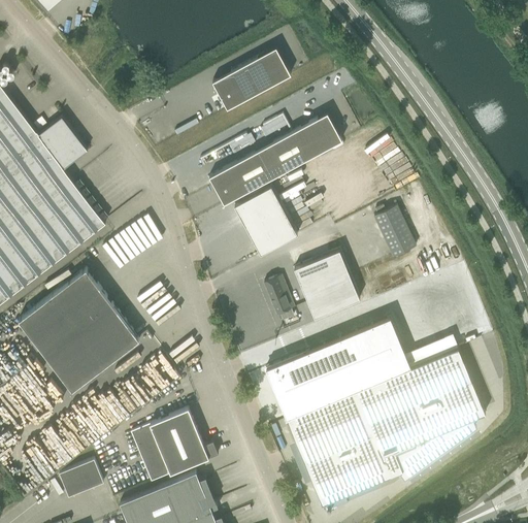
[(36,0),(47,12),(61,0),(36,0)]
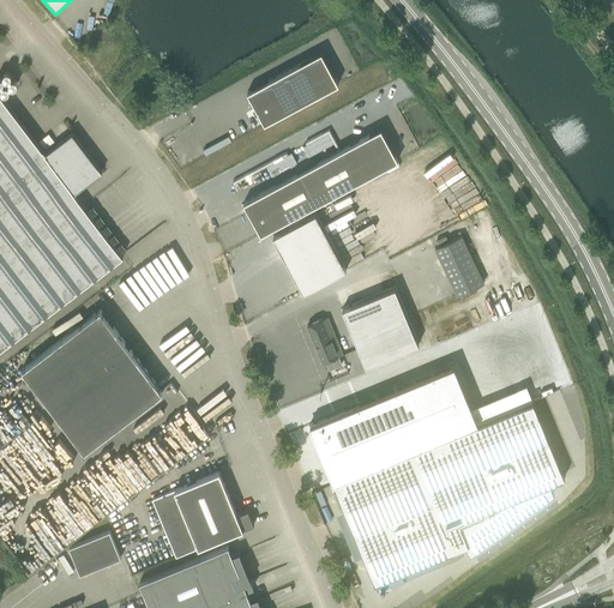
[(247,97),(264,130),(338,89),(321,58),(247,97)]
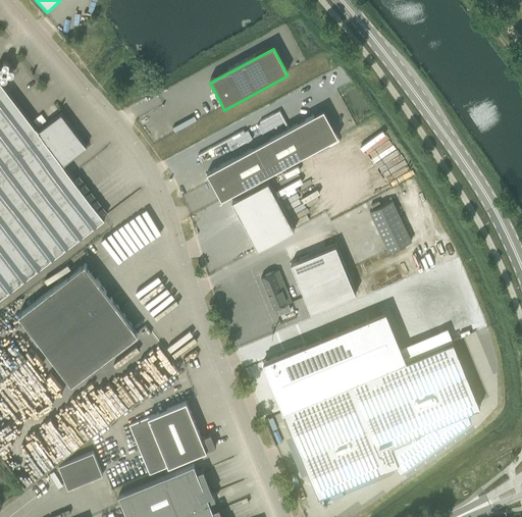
[(0,302),(104,222),(63,169),(87,151),(61,117),(39,135),(37,132),(36,133),(0,85),(0,302)]
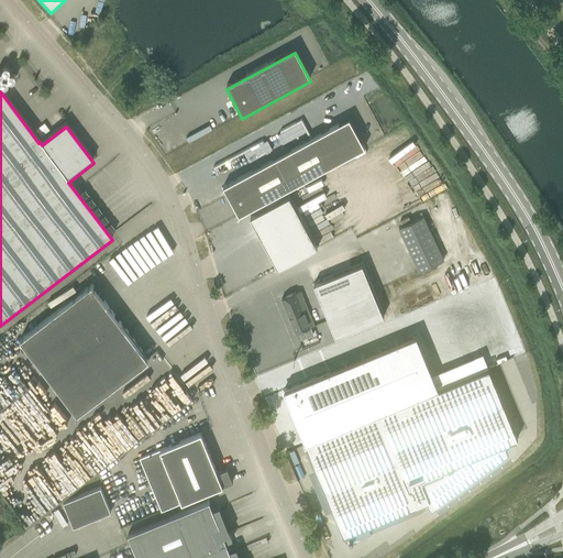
[(239,220),(365,152),(349,123),(223,190),(239,220)]
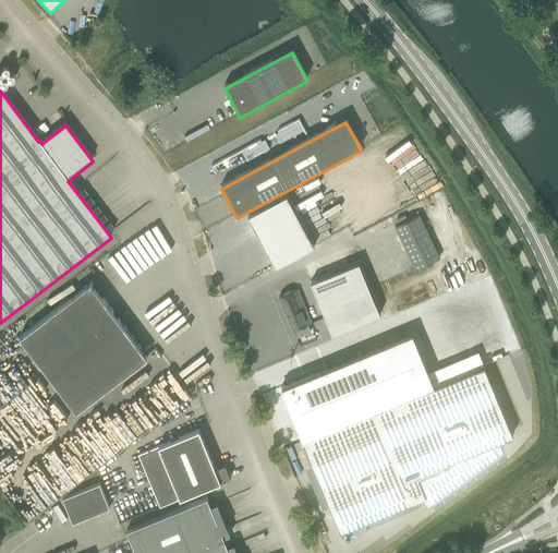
[(287,199),(247,219),(276,272),(315,251),(287,199)]
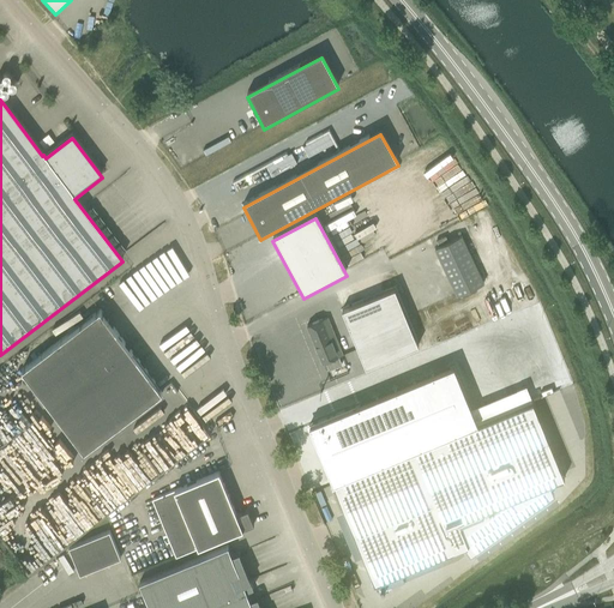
[(485,288),(462,241),(434,254),(457,301),(485,288)]
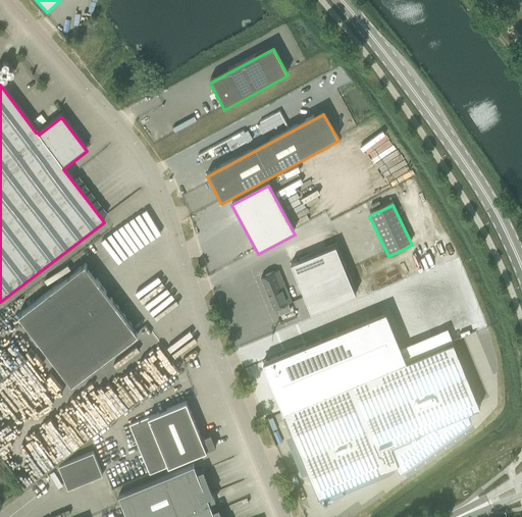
[(335,249),(291,267),(311,316),(356,298),(335,249)]
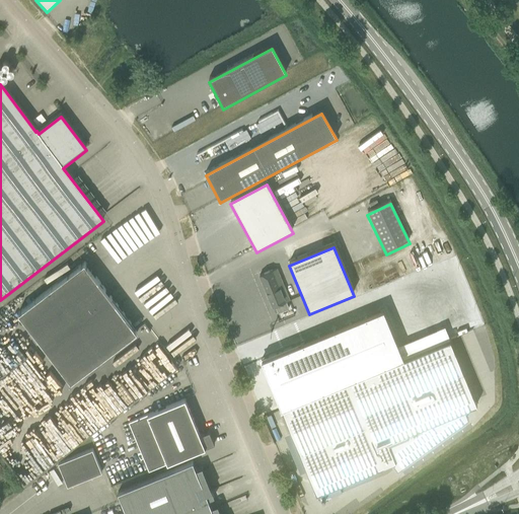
[(71,385),(128,342),(136,336),(113,305),(84,266),(76,273),(18,316),(71,385)]
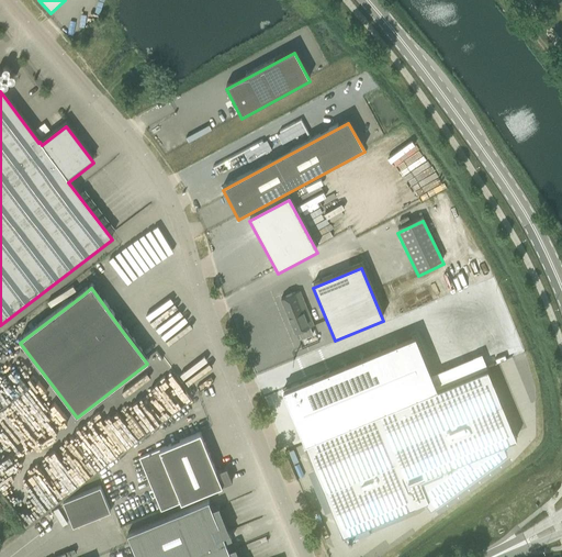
[(310,320),(300,296),(292,299),(282,303),(281,303),(294,337),(295,336),(298,335),(301,343),(313,338),(310,331),(313,330),(310,320)]
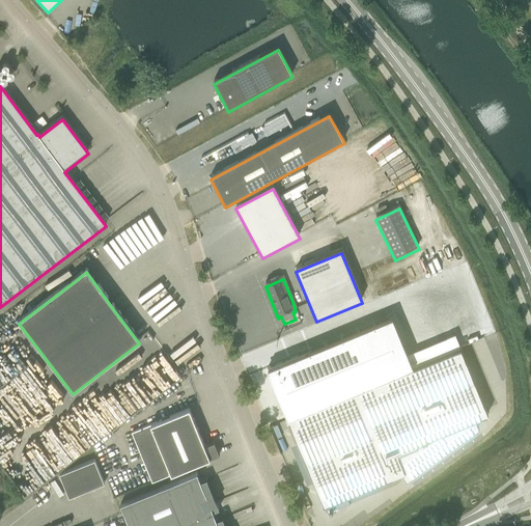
[(393,321),(268,372),(288,422),(414,371),(408,358),(393,321)]
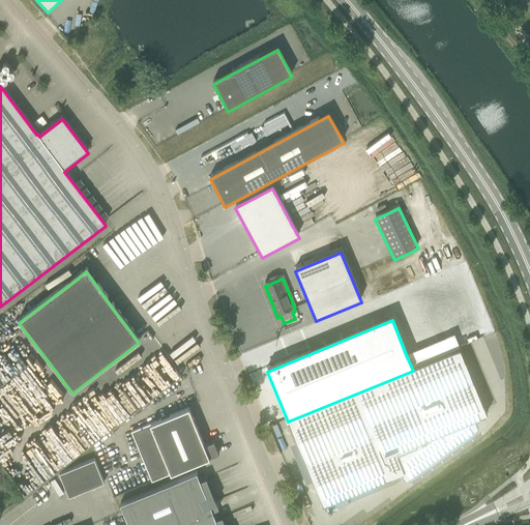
[(454,338),(446,342),(451,354),(460,351),(454,338)]
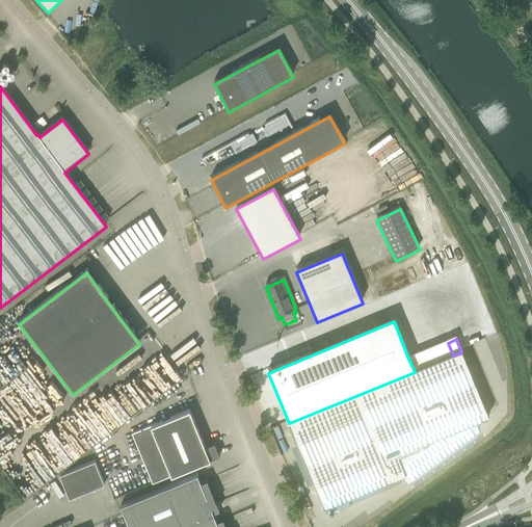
[(461,352),(289,424),(298,447),(314,484),(324,510),(378,489),(390,483),(402,478),(407,485),(430,469),(428,468),(433,464),(434,466),(480,432),(477,424),(489,419),(461,352)]
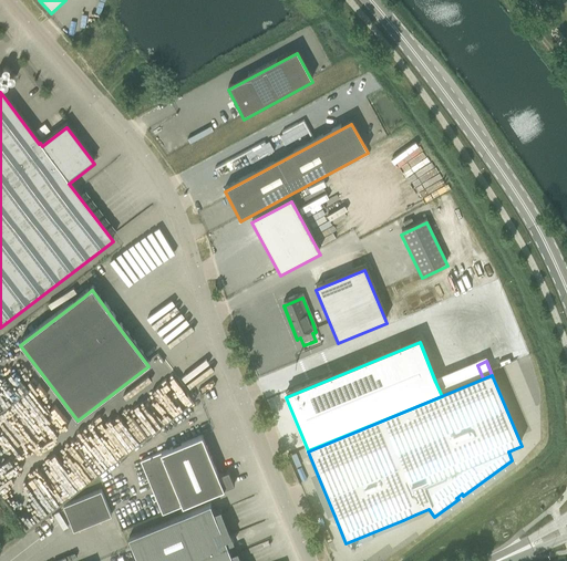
[(203,439),(192,444),(141,466),(163,519),(214,497),(234,489),(227,476),(218,479),(203,439)]
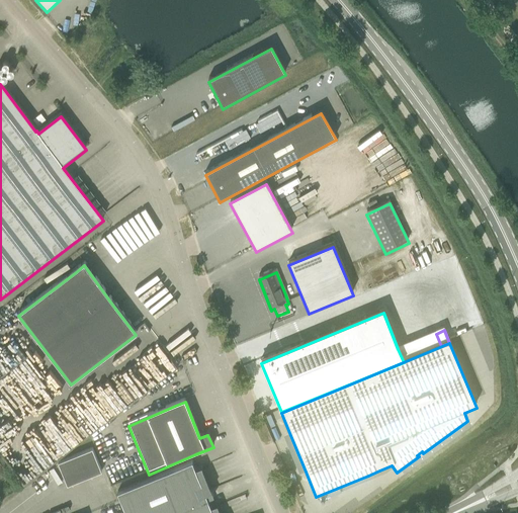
[(68,489),(101,476),(92,452),(58,465),(68,489)]
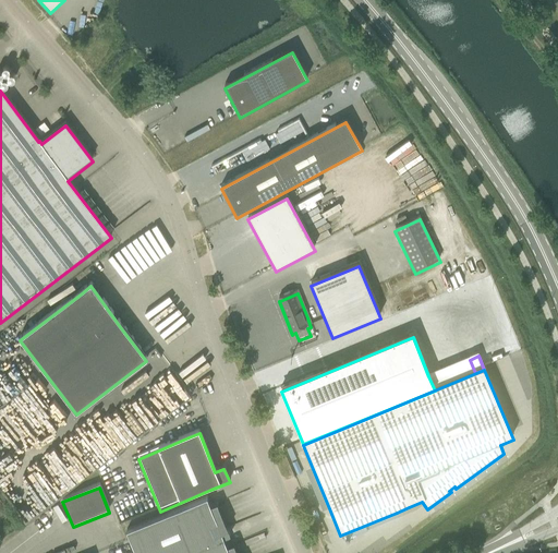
[(126,535),(134,552),(234,552),(233,549),(228,551),(223,541),(230,539),(228,533),(227,533),(216,508),(211,511),(208,502),(126,535)]
